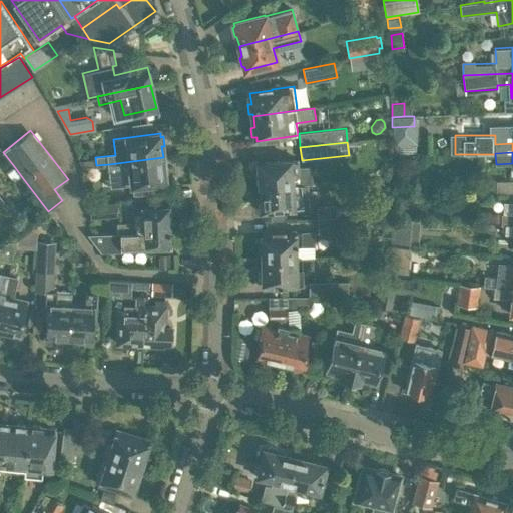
[(164,168),(163,157),(109,164),(110,173),(116,172),(117,187),(132,185),(134,195),(163,192),(162,182),(166,181),(165,178),(168,178),(167,168),(164,168)]
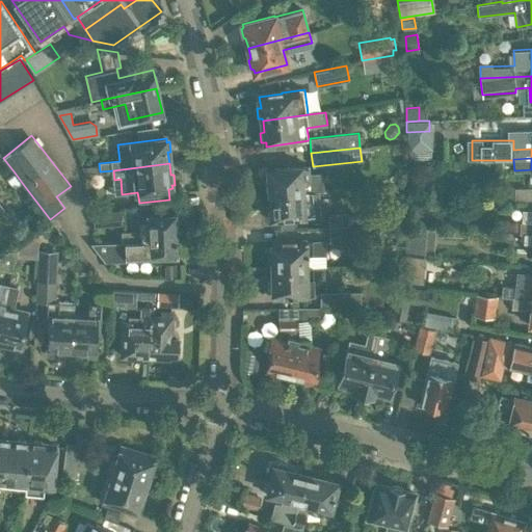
[(268,181),(265,181),(266,191),(269,191),(269,193),(308,190),(323,189),(322,174),(309,175),(309,166),(267,169),(268,181)]
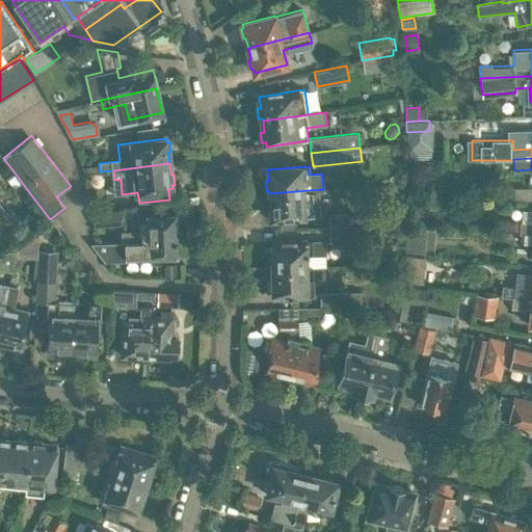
[(16,189),(23,184),(15,173),(6,178),(16,189)]
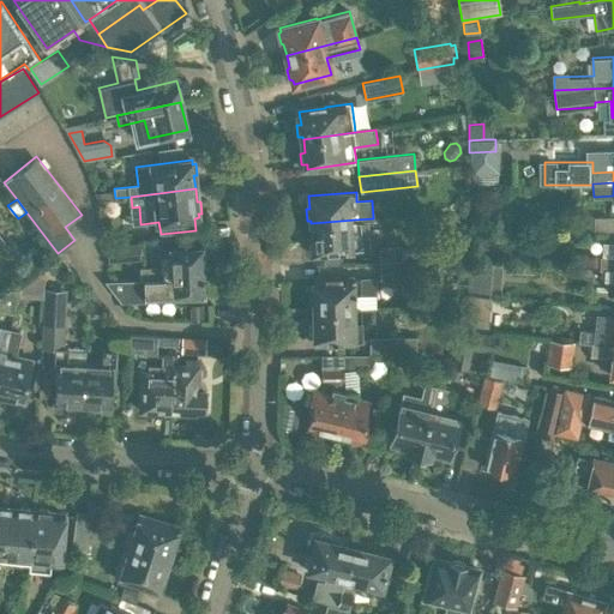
[(578,232),(613,230),(613,216),(577,216),(578,232)]
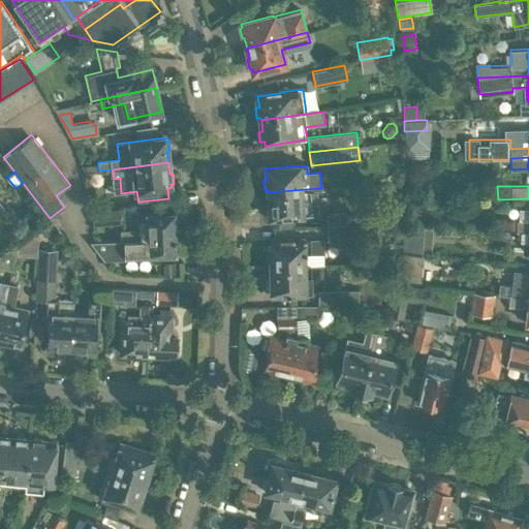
[(306,189),(268,192),(269,204),(265,205),(266,215),(270,215),(270,218),(318,214),(316,190),(321,189),(321,188),(306,189)]
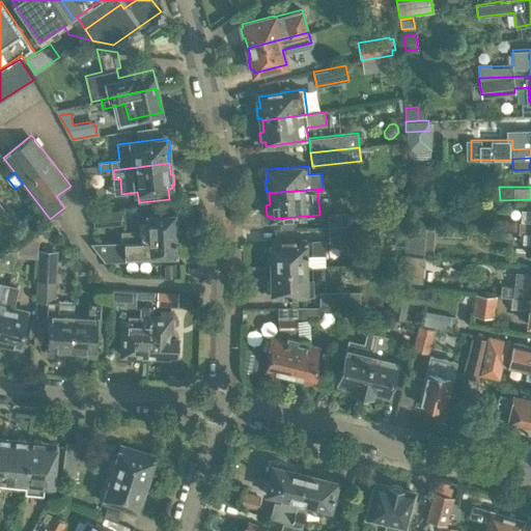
[(426,214),(426,203),(416,203),(416,214),(426,214)]
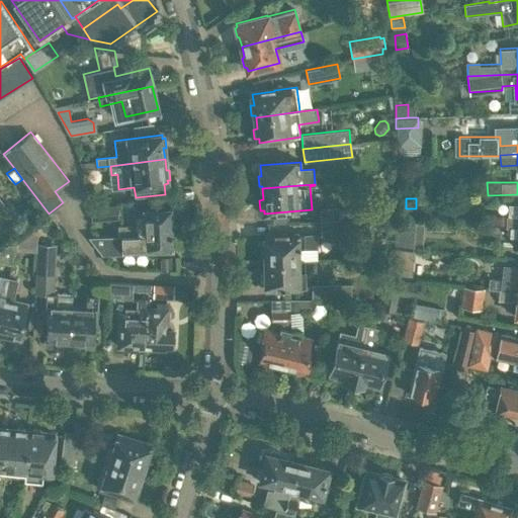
[(91,221),(118,219),(117,204),(90,206),(91,221)]
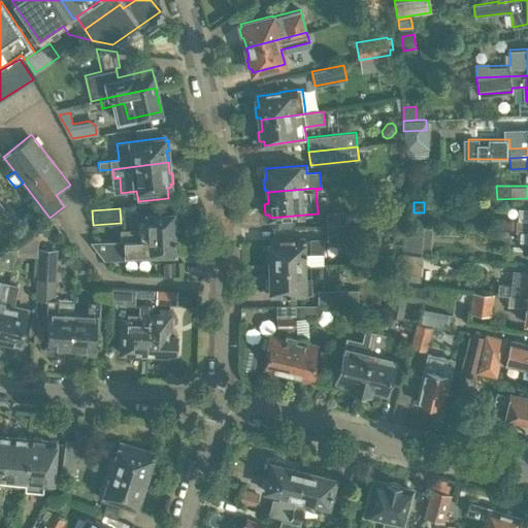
[(527,208),(517,208),(517,220),(517,222),(517,229),(516,233),(520,233),(527,233),(527,208)]
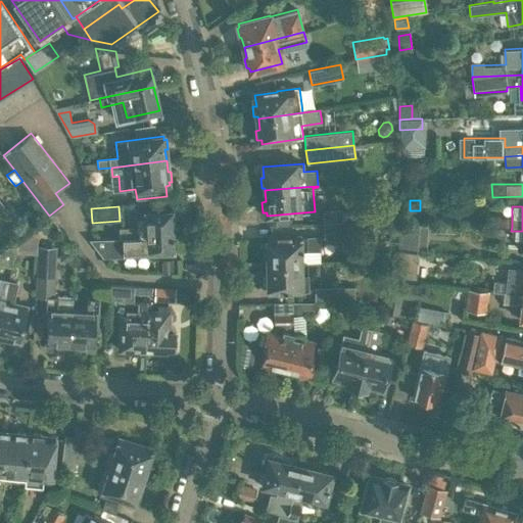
[(121,238),(173,235),(172,210),(138,212),(139,228),(121,229),(121,238)]
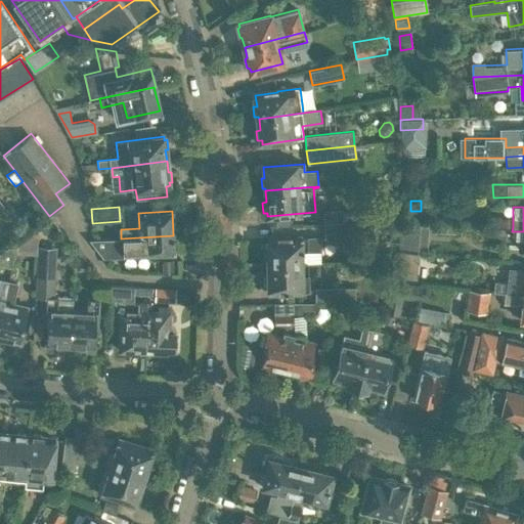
[(513,220),(513,218),(498,218),(498,226),(513,227),(513,220)]
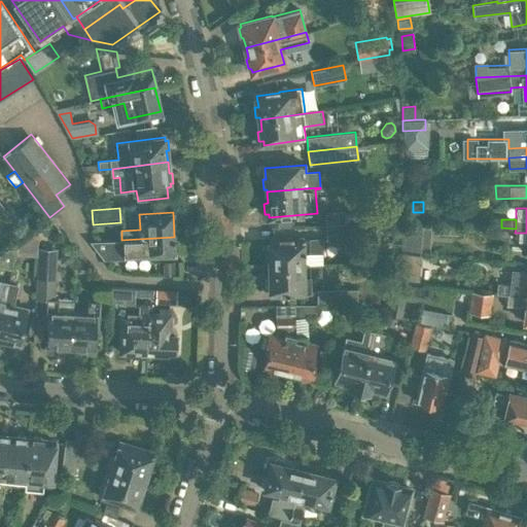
[(50,220),(40,226),(45,235),(56,227),(50,220)]
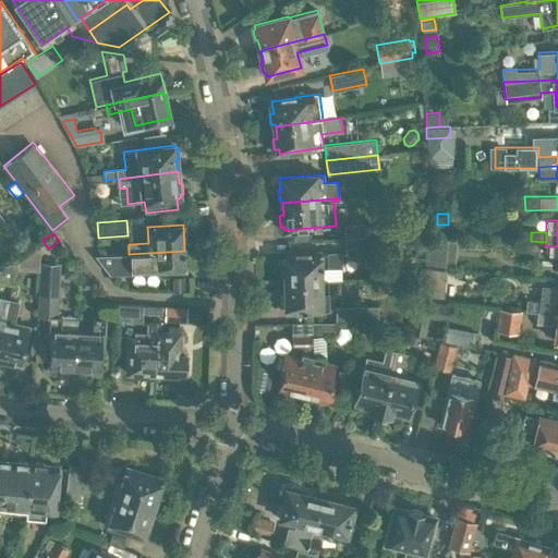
[(346,253),(380,252),(380,237),(366,238),(344,238),(346,253)]
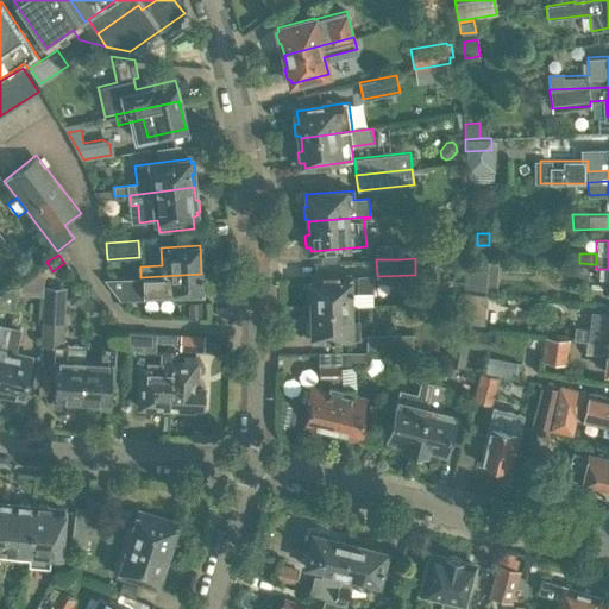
[(464,288),(485,289),(487,262),(465,261),(464,288)]
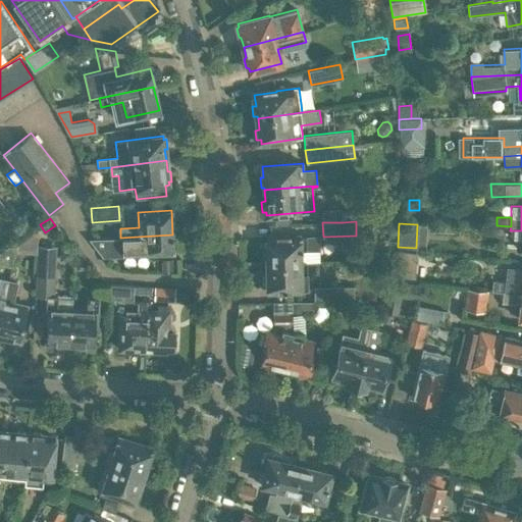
[(102,256),(174,253),(173,235),(172,235),(120,238),(90,239),(102,256)]
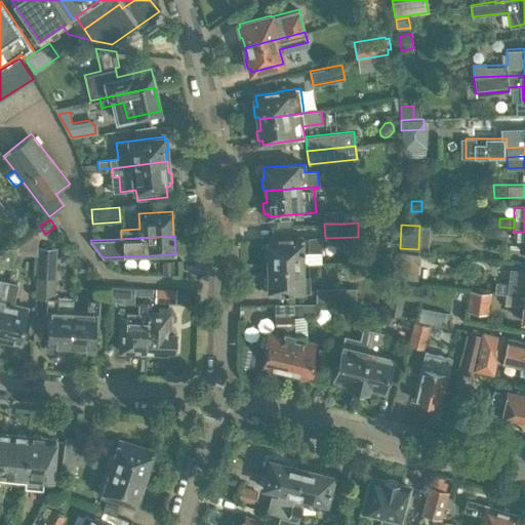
[(269,252),(265,252),(266,263),(269,263),(269,265),(303,264),(309,264),(321,264),(321,238),(268,239),(269,252)]
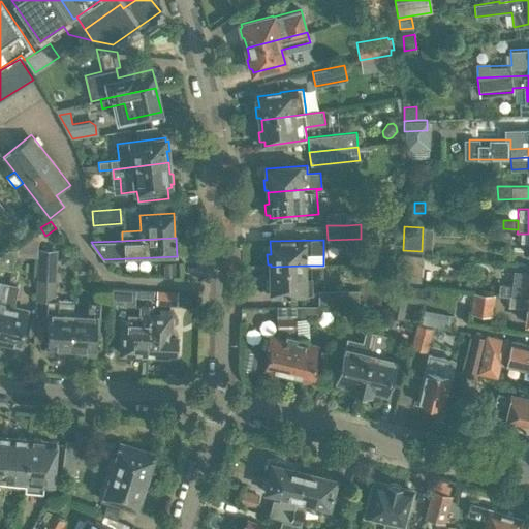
[(11,270),(17,244),(0,254),(0,267),(0,268),(11,270)]
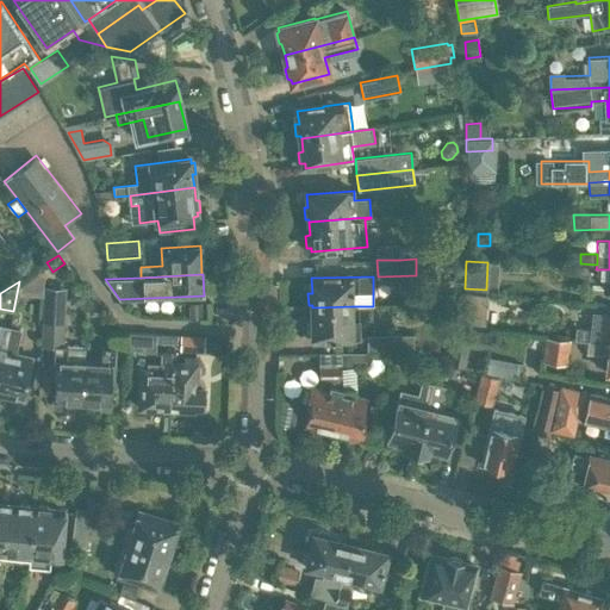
[(44,286),(41,343),(55,344),(53,379),(55,379),(54,399),(80,400),(82,361),(85,361),(85,349),(86,346),(68,346),(63,344),(66,287),(44,286)]
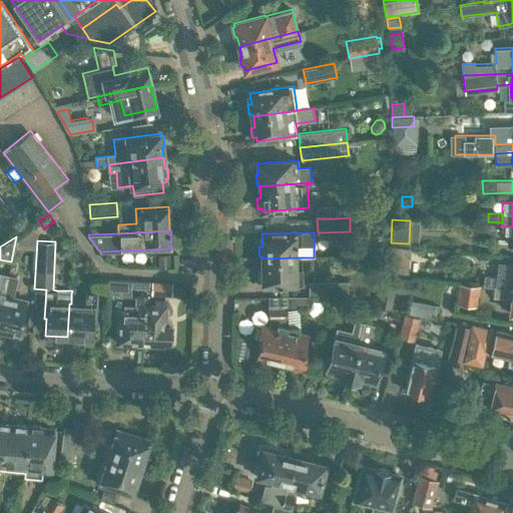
[(407,269),(409,248),(388,246),(386,267),(407,269)]
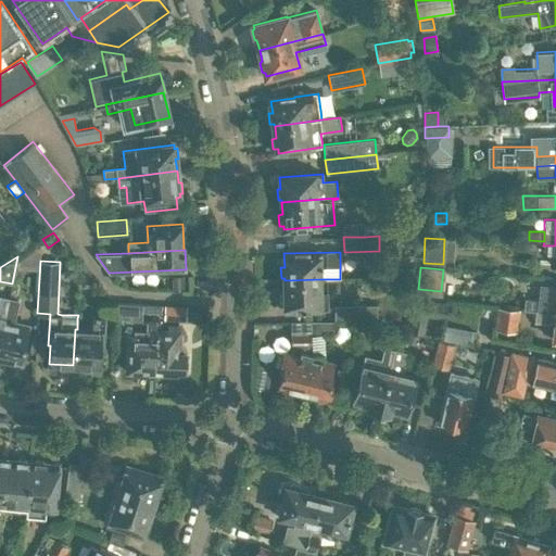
[(185,290),(185,277),(174,277),(174,290),(185,290)]
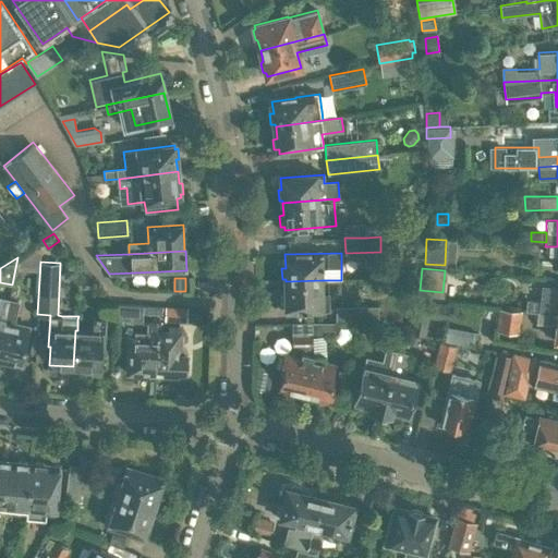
[(286,294),(282,295),(282,305),(287,305),(287,312),(329,311),(328,280),(322,280),(286,281),(286,294)]
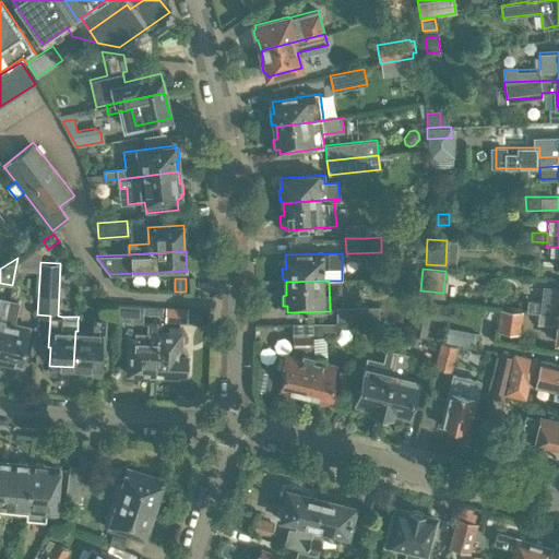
[(558,288),(543,286),(540,301),(527,300),(526,311),(539,312),(558,314),(558,288)]
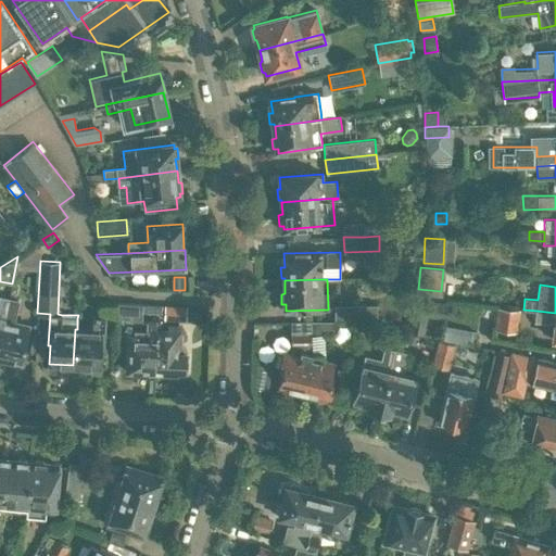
[(443,318),(446,303),(415,297),(408,330),(424,333),(427,315),(443,318)]
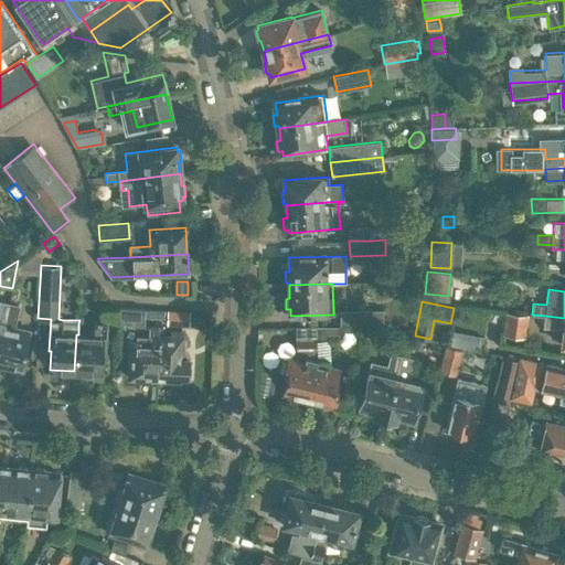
[(0,362),(22,368),(30,331),(13,328),(18,305),(9,304),(9,302),(8,302),(0,339),(0,362)]
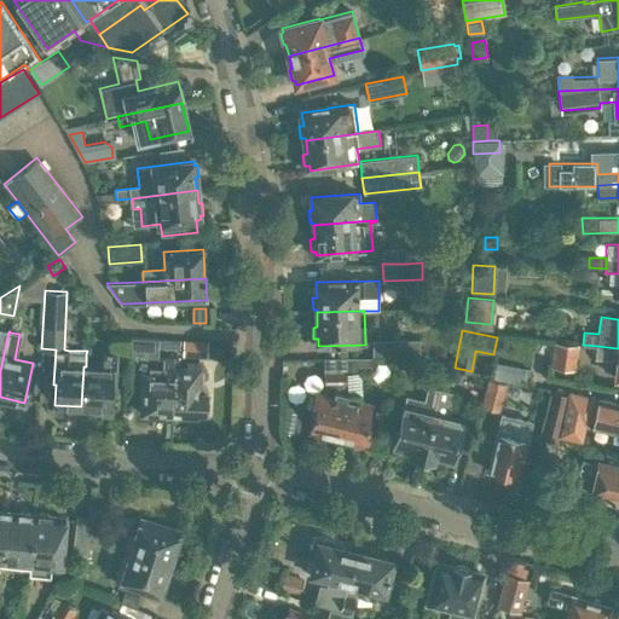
[(142,352),(156,353),(156,339),(129,337),(129,352),(142,352)]
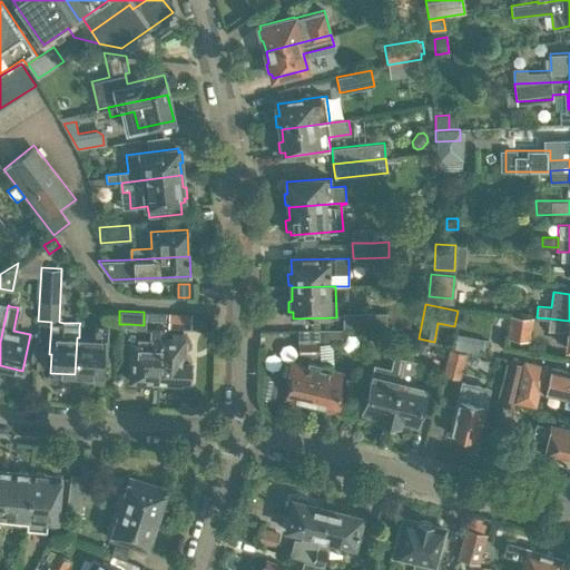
[(166,321),(167,313),(144,312),(144,325),(146,325),(146,320),(166,321)]
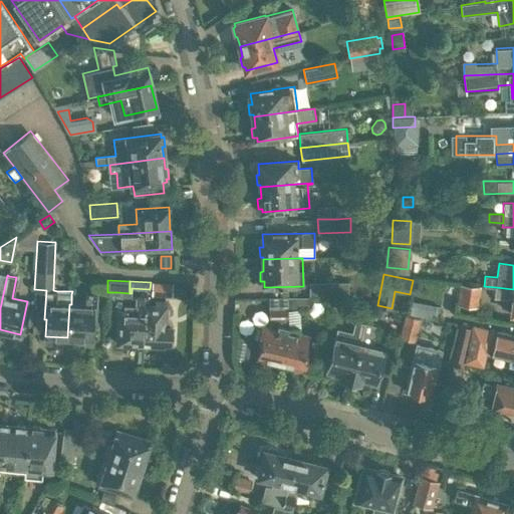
[(348,282),(310,283),(310,296),(349,296),(348,282)]
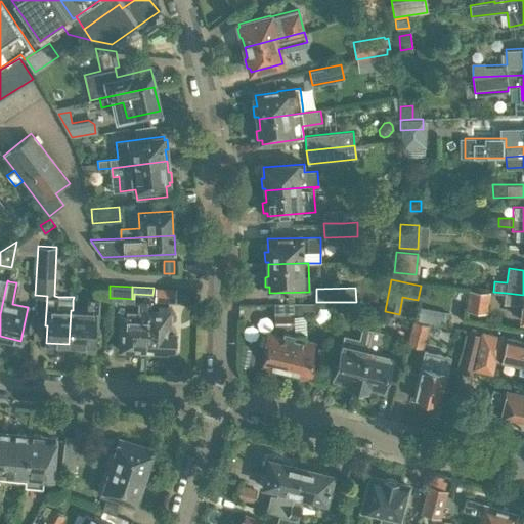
[(176,302),(176,290),(156,289),(155,301),(176,302)]
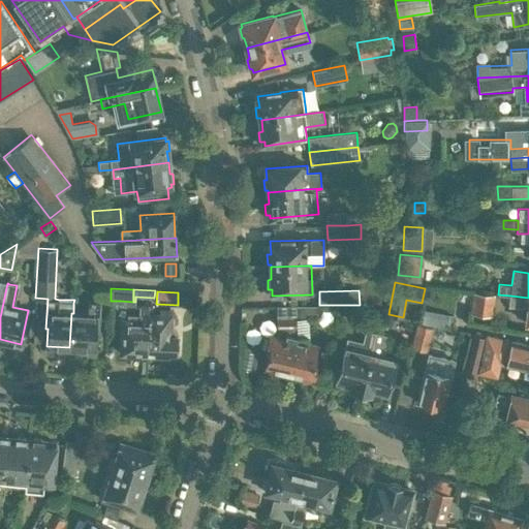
[(492,315),(494,296),(473,292),(470,313),(492,315)]
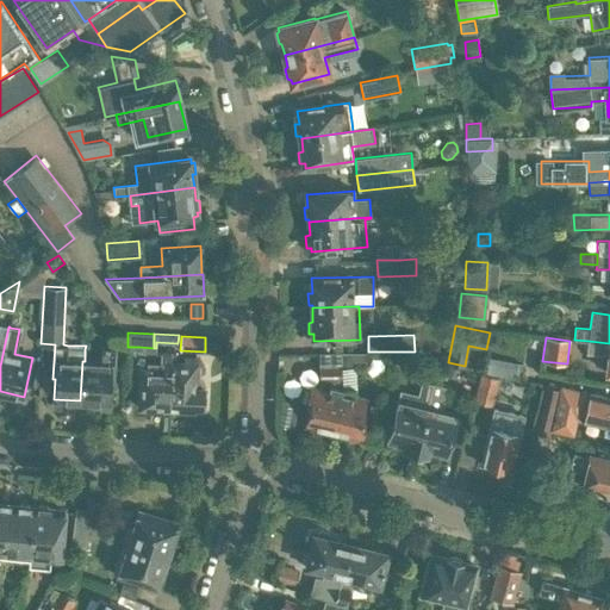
[(609,372),(609,343),(589,341),(587,353),(609,356),(607,373),(609,372)]
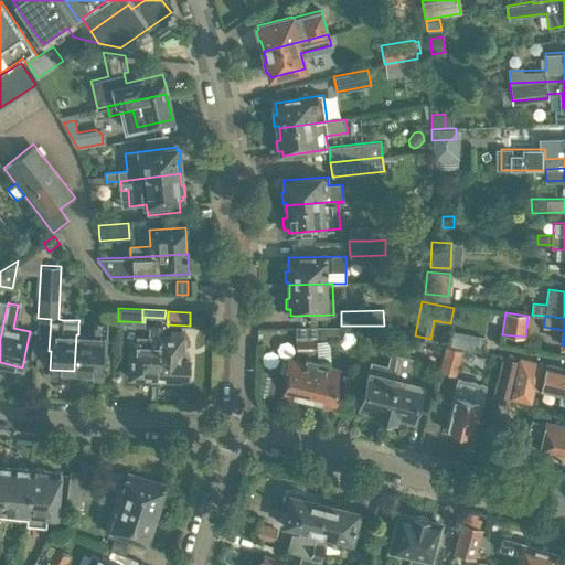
[(105,354),(107,322),(94,321),(94,336),(78,334),(76,334),(74,371),(102,372),(103,353),(105,354)]
